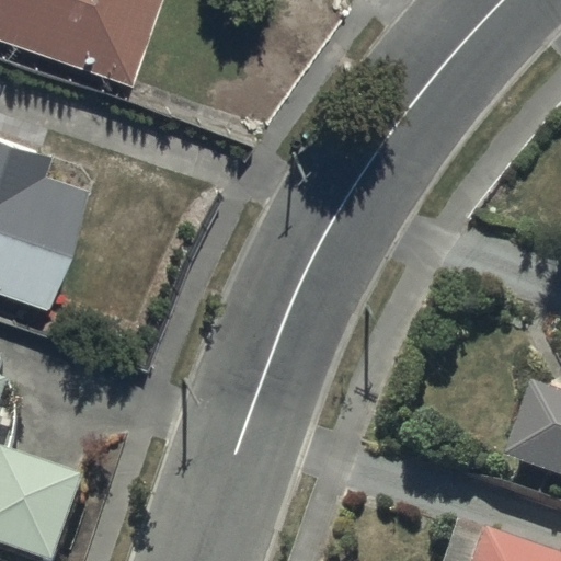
[(0,0),(0,37),(130,84),(159,0),(0,0)]
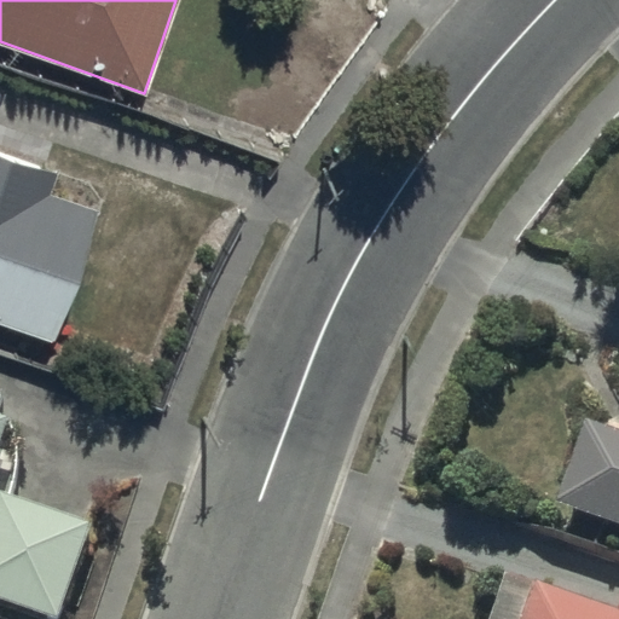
[(0,325),(53,345),(100,210),(52,194),(61,173),(0,151),(0,325)]
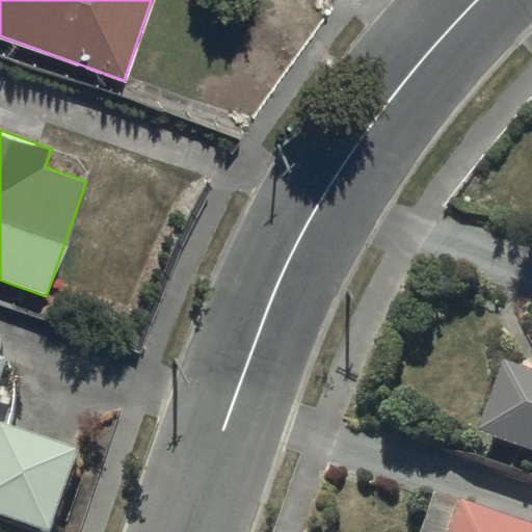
[(531,369),(502,358),(477,431),(531,451),(531,369)]
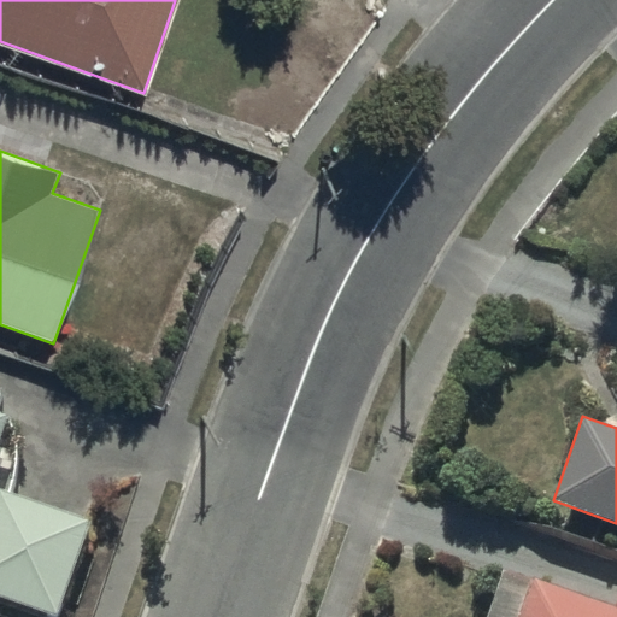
[(88,521),(0,488),(0,595),(54,616),(88,521)]
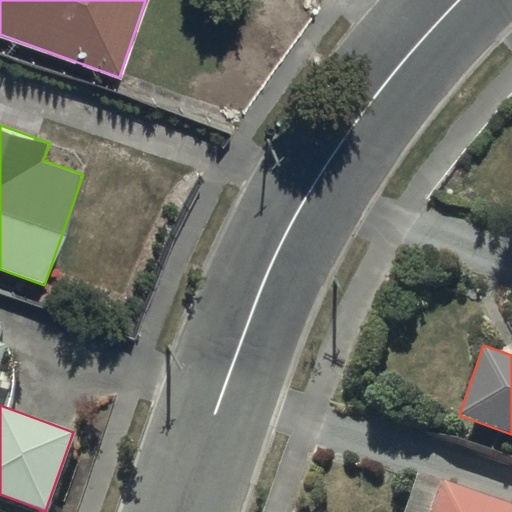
[(511,511),(511,493),(508,503),(418,472),(403,511),(511,511)]
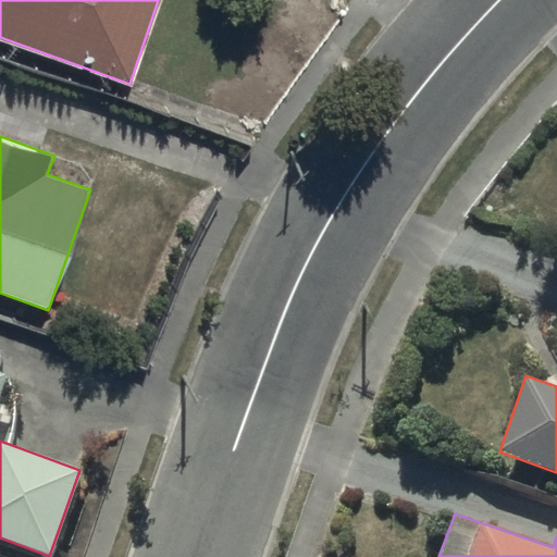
All buildings are outlined.
